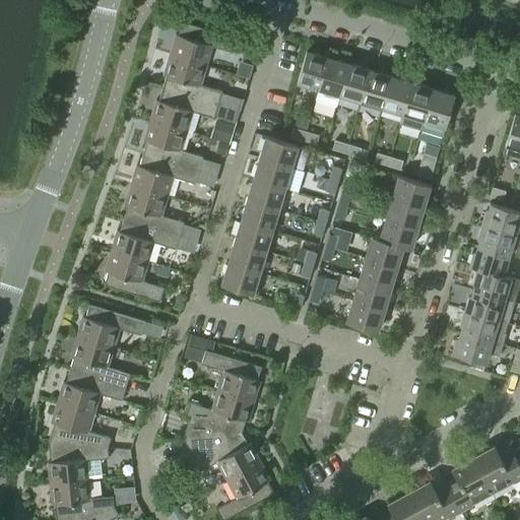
[(170,53),(206,64),(211,45),(234,51),(238,37),(182,20),(178,34),(176,33),(170,53)]
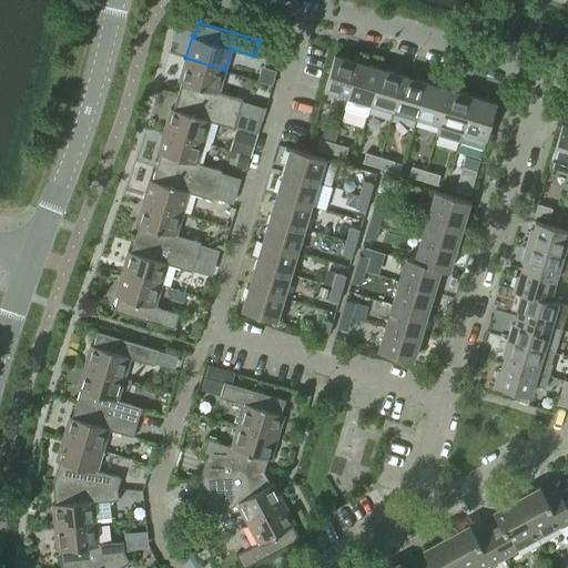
[(348,95),(358,61),(334,54),(324,89),(348,95)]
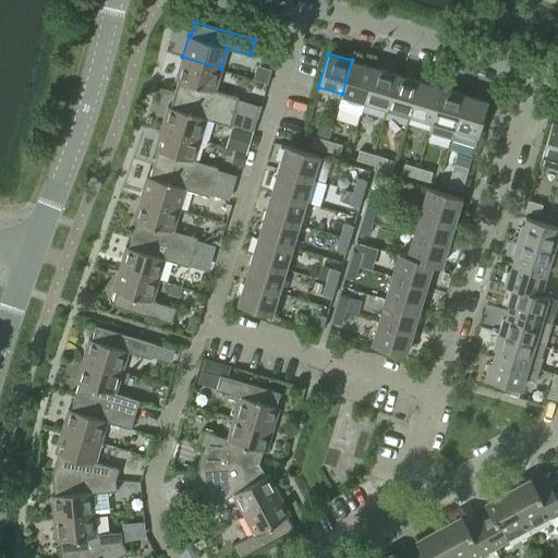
[(221,69),(182,57),(176,79),(178,80),(174,93),(255,117),(258,105),(238,99),(239,96),(215,89),(221,69)]
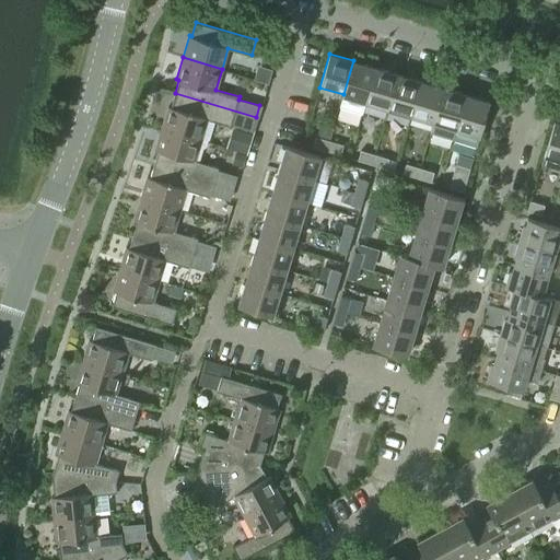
[(353,60),(343,94),(339,107),(362,114),(365,102),(376,67),(353,60)]
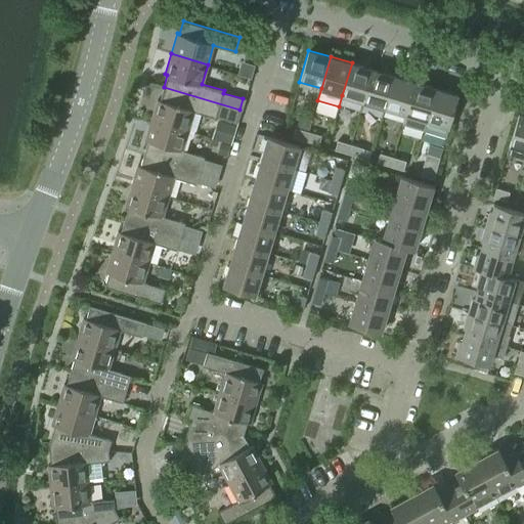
[(363,101),(373,70),(352,62),(342,95),(363,101)]
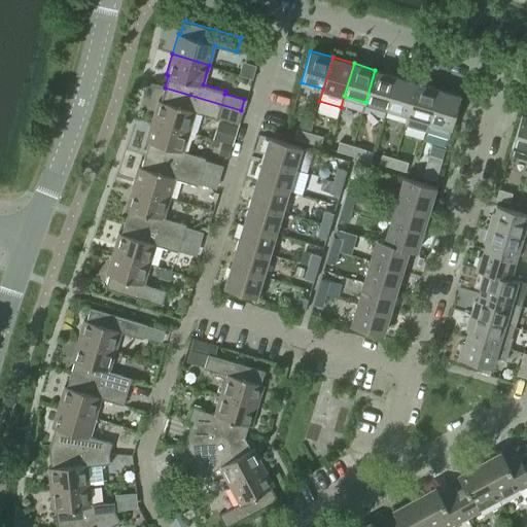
[(375,70),(365,102),(387,108),(396,76),(375,70)]
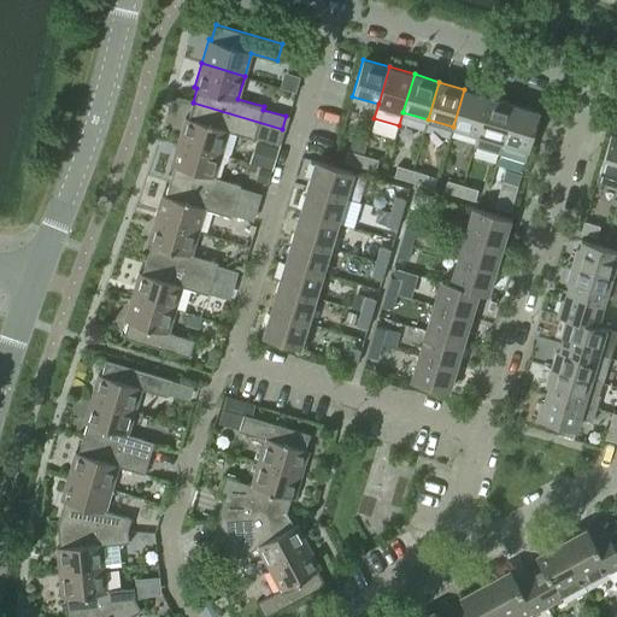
[(464,89),(453,127),(477,134),(489,97),(464,89)]
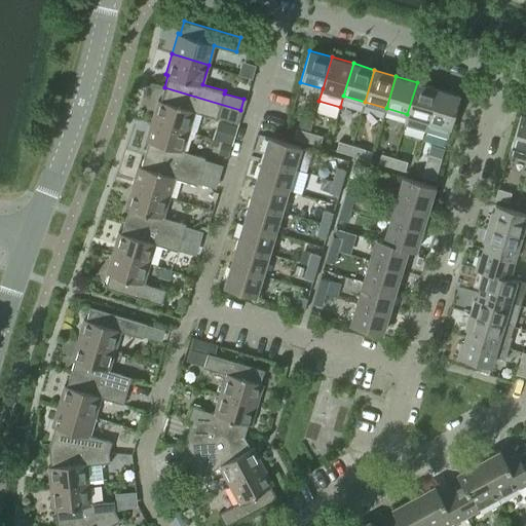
[(404,125),(425,132),(438,88),(417,82),(407,114),(404,125)]
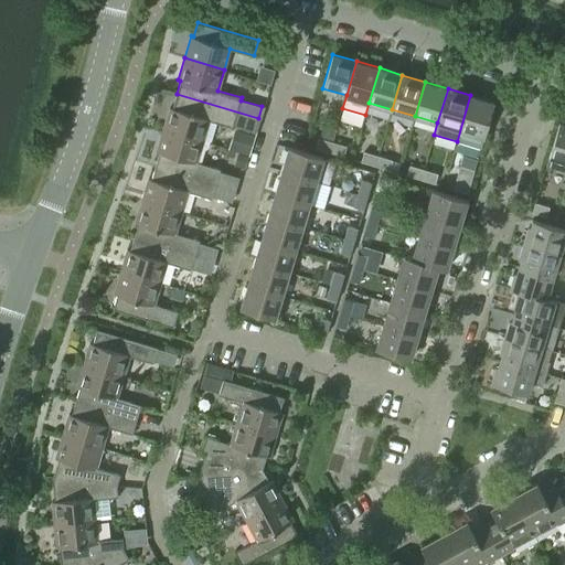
[(163,128),(203,140),(209,119),(254,134),(258,118),(177,94),(172,107),(170,106),(163,128)]
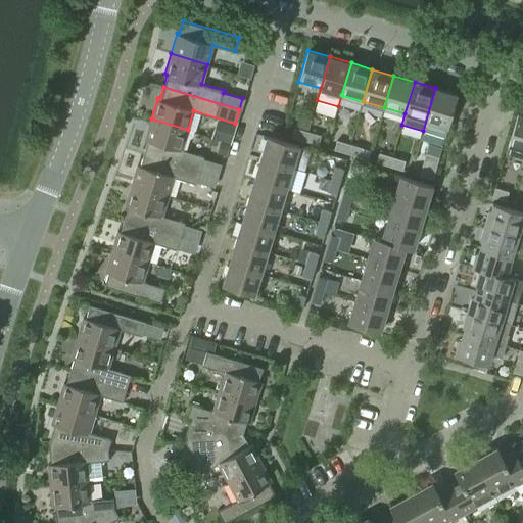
[(435,88),(423,131),(444,138),(447,127),(457,95),(435,88)]
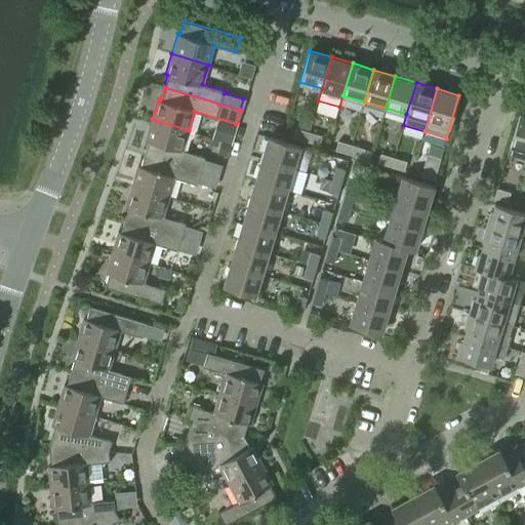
[(524,160),(524,114),(520,113),(507,155),(524,160)]
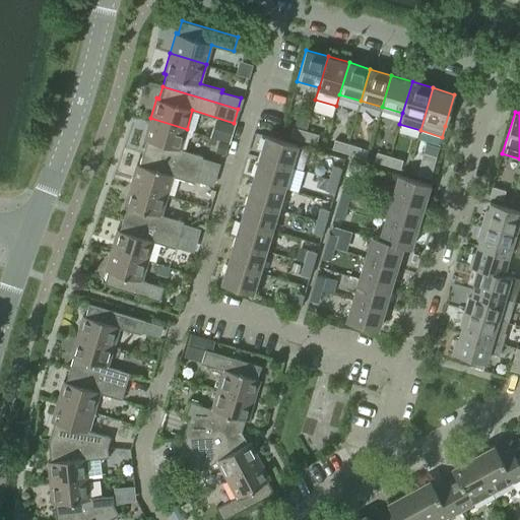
[(298,118),(296,124),(305,127),(308,117),(303,115),(298,118)]
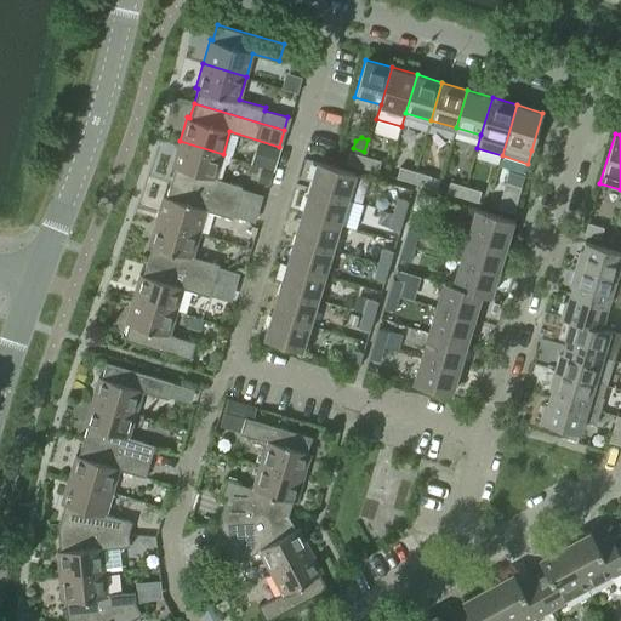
[(223,154),(180,141),(172,165),(175,166),(171,181),(258,208),(263,195),(241,189),(243,186),(216,177),(223,154)]
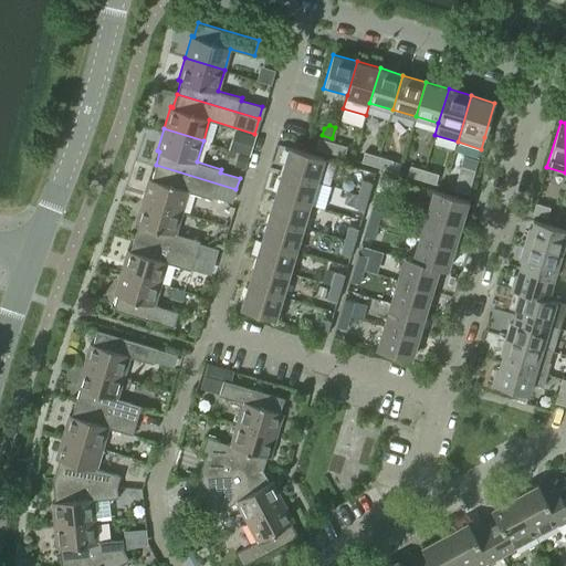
[(237,130),(231,148),(248,154),(253,136),(237,130)]
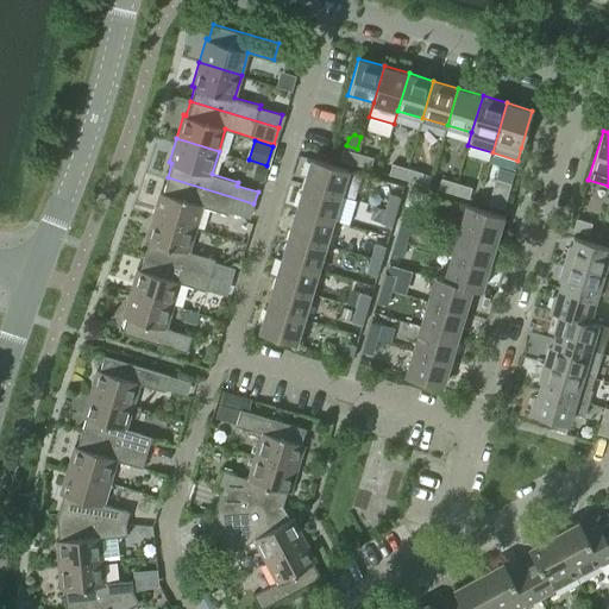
[(355,163),(358,152),(343,148),(339,159),(355,163)]
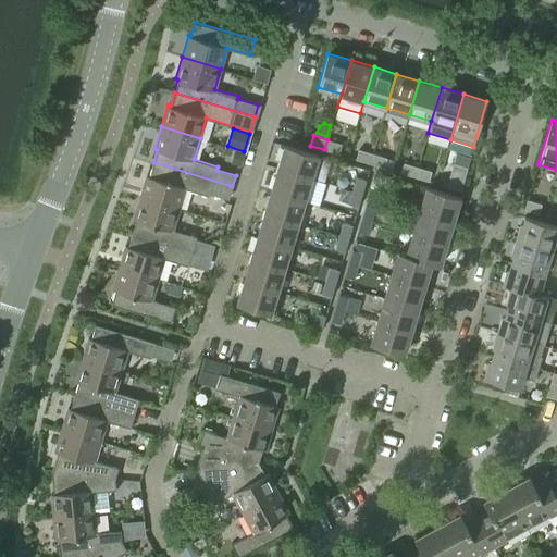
[(327,139),(324,149),(338,153),(342,144),(327,139)]
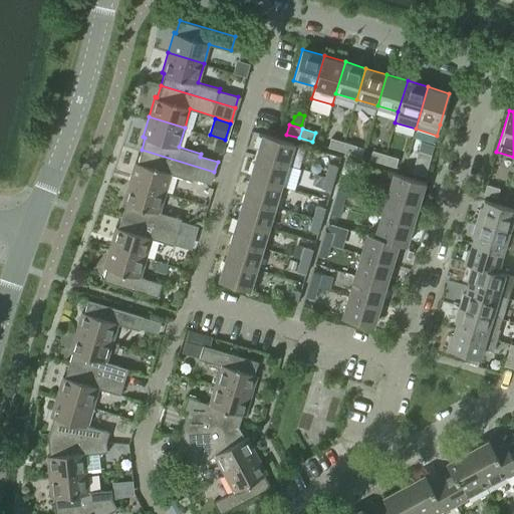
[(256,155),(287,164),(294,142),(263,133),(256,155)]
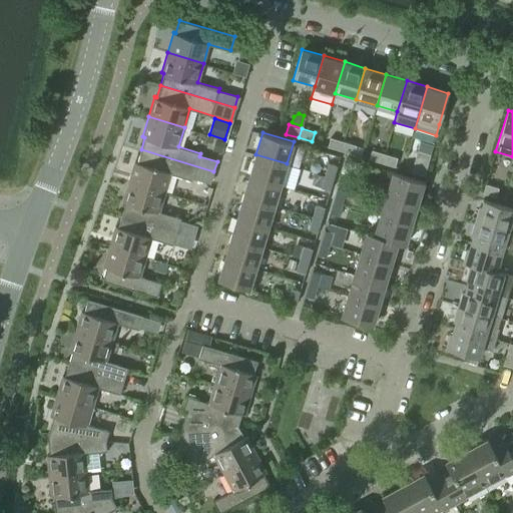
[(330,137),(327,146),(340,150),(343,141),(330,137)]
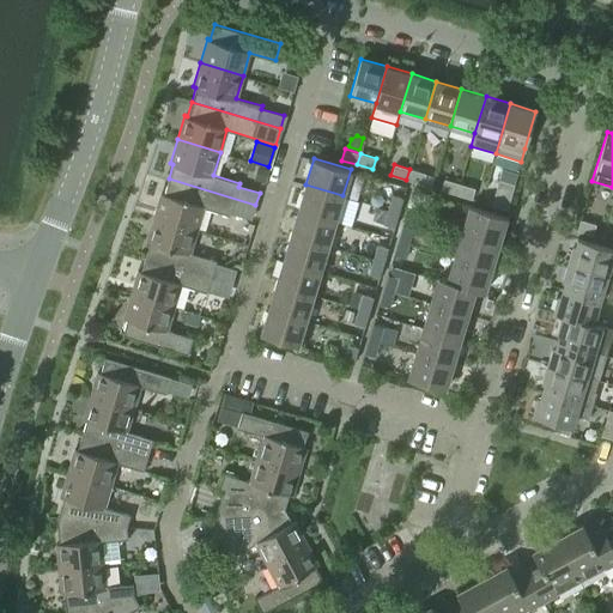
[(259,167),(255,178),(265,181),(268,170),(259,167)]
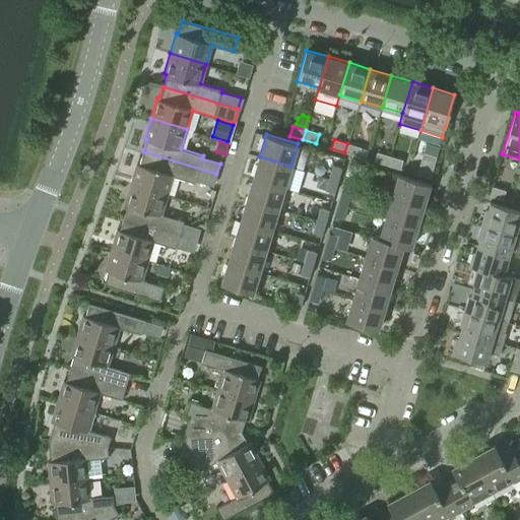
[(347,143),(344,152),(358,156),(361,146),(347,143)]
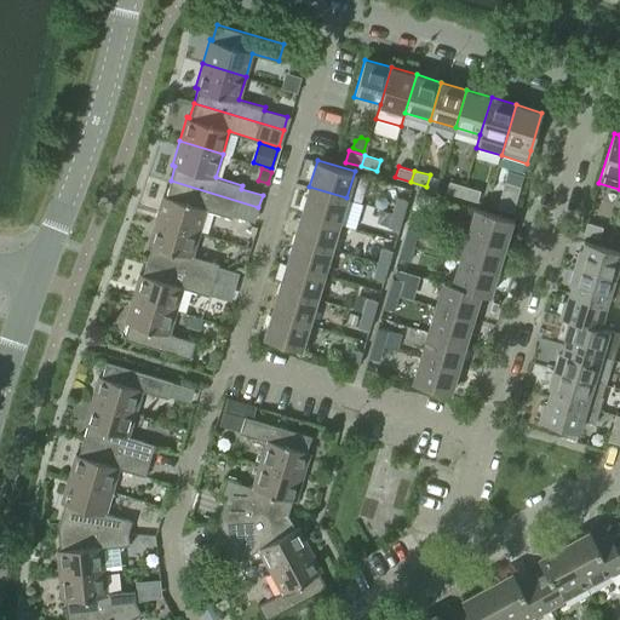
[(156,219),(199,233),(206,210),(233,217),(233,216),(254,222),(258,207),(171,181),(166,196),(164,195),(156,219)]
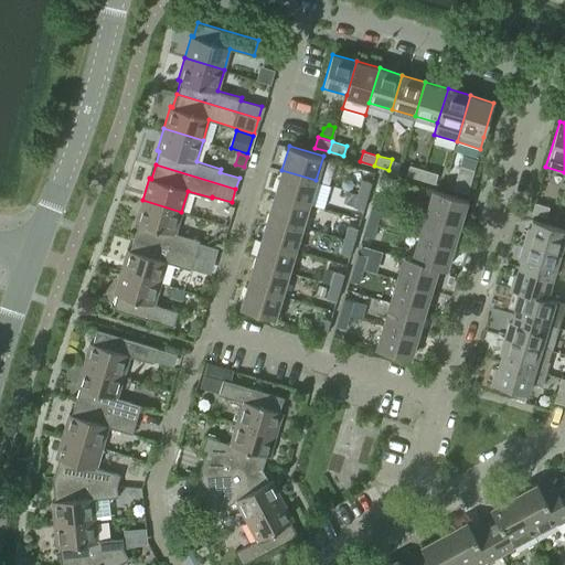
[(409,164),(406,174),(420,179),(423,169),(409,164)]
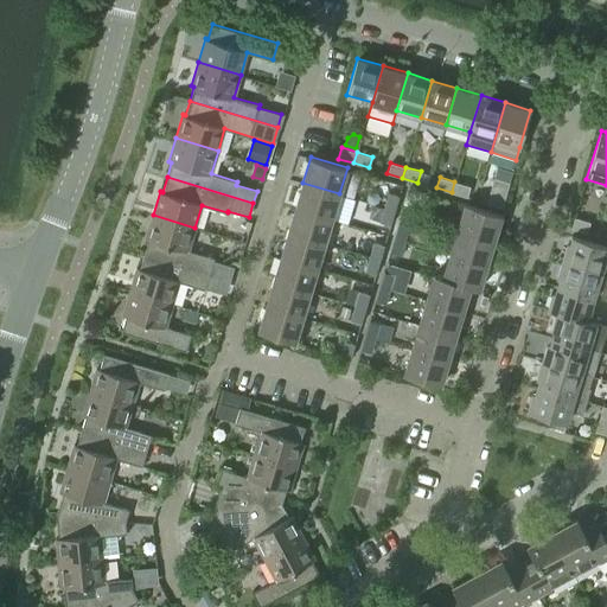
[(502,208),(509,183),(493,178),(486,203),(502,208)]
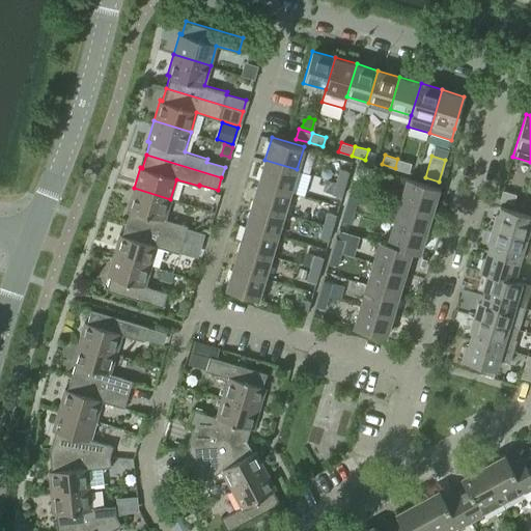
[(397,159),(395,168),(409,172),(411,163),(397,159)]
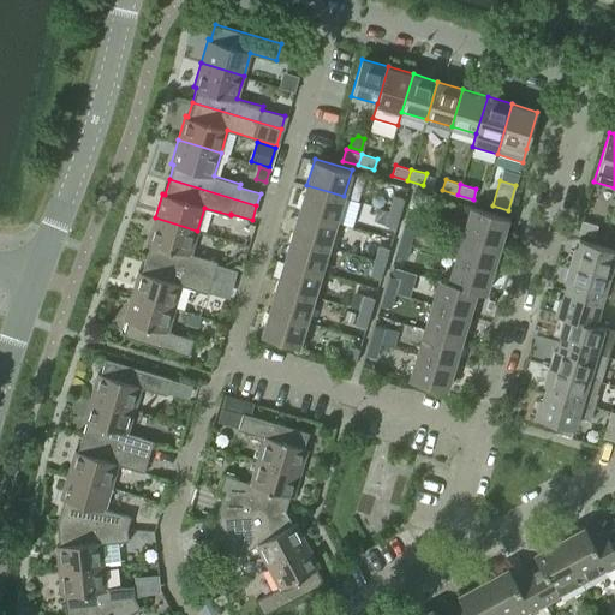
[(299,210),(336,221),(344,196),(306,185),(299,210)]
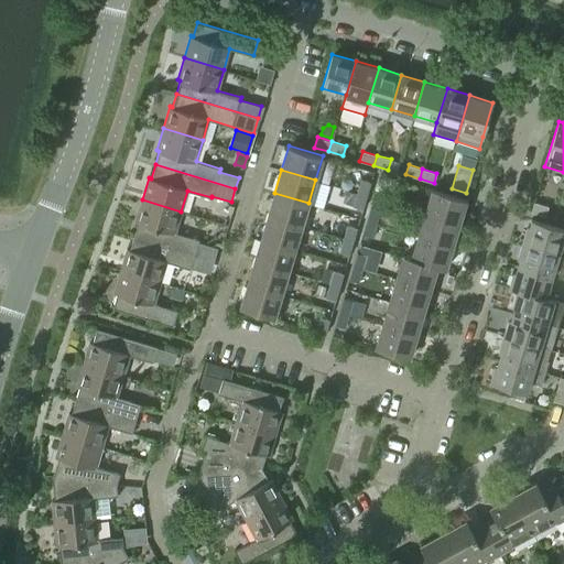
[(386,191),(390,176),(380,174),(376,188),(386,191)]
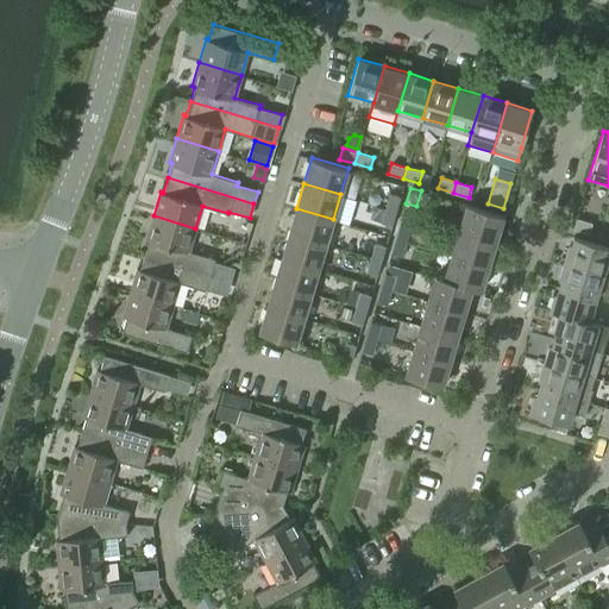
[(385,207),(396,211),(400,196),(389,193),(385,207)]
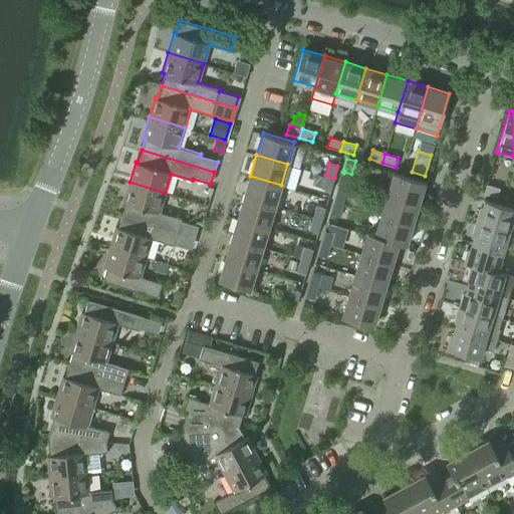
[(388,194),(418,203),(425,181),(394,173),(388,194)]
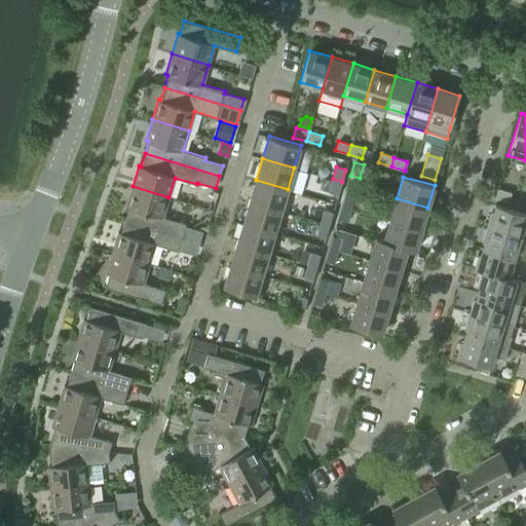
[(342,182),(333,179),(329,192),(338,195),(342,182)]
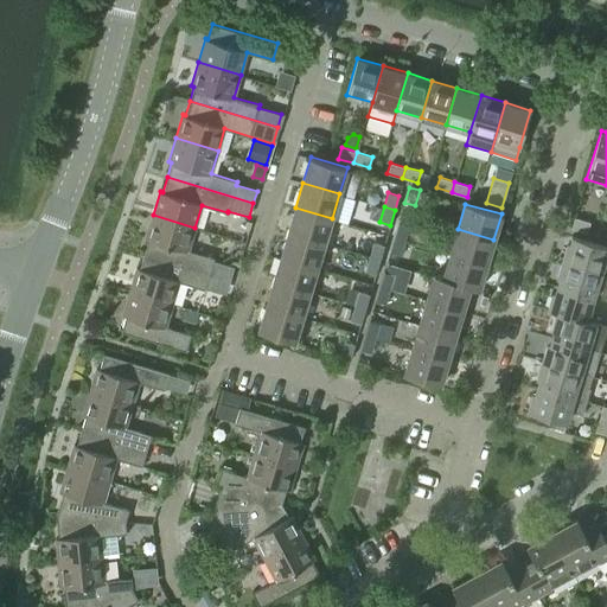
[(288,231),(325,243),(332,218),(295,208),(288,231)]
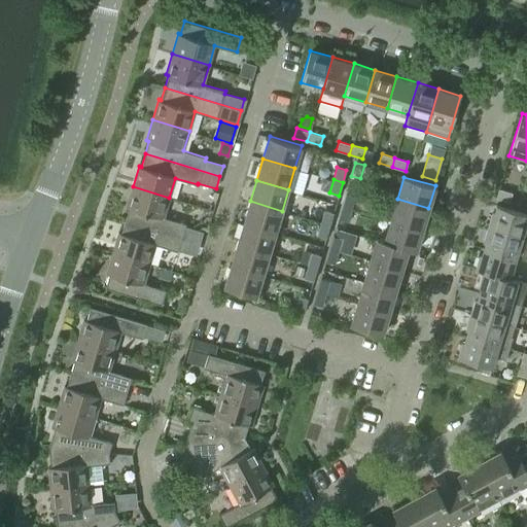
[(169,198),(133,186),(127,207),(129,208),(125,220),(200,243),(204,232),(185,225),(185,223),(164,217),(169,198)]
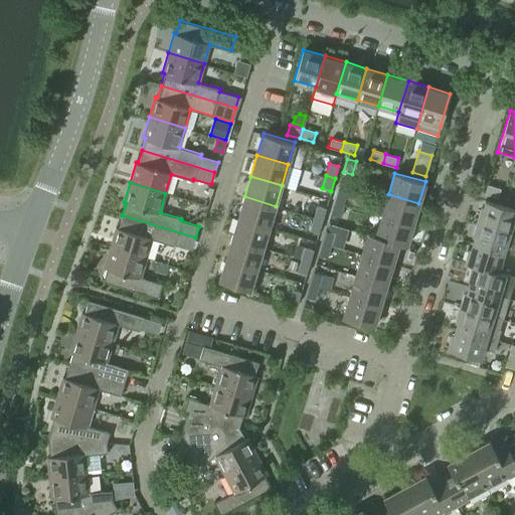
[(498,197),(500,188),(487,184),(485,194),(498,197)]
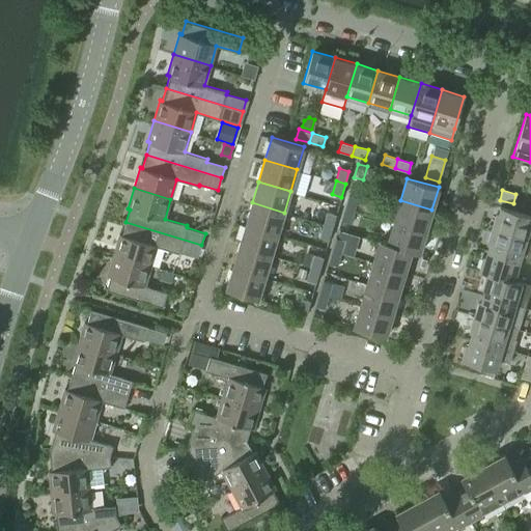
[(344,207),(356,211),(360,198),(348,194),(344,207)]
